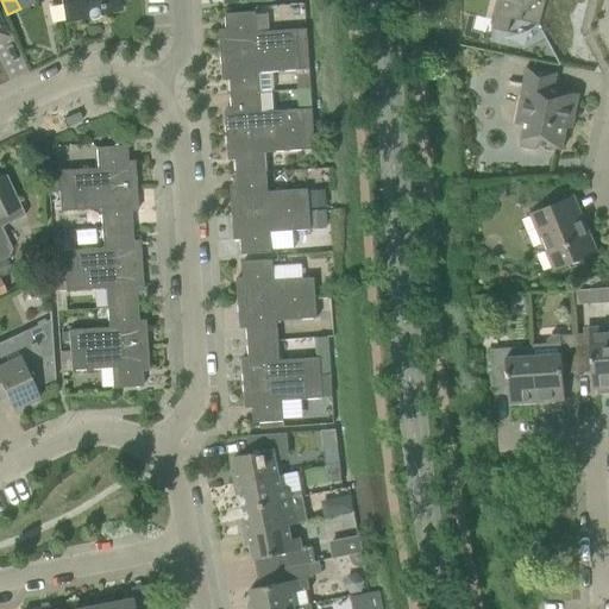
[(118,0),(60,0),(66,23),(121,11),(118,0)]
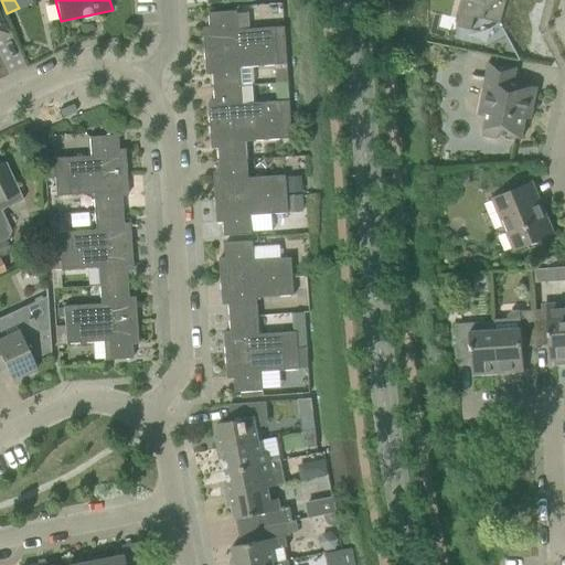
[(462,0),(456,27),(457,28),(458,27),(471,30),(475,17),(499,23),(505,0),(462,0)]
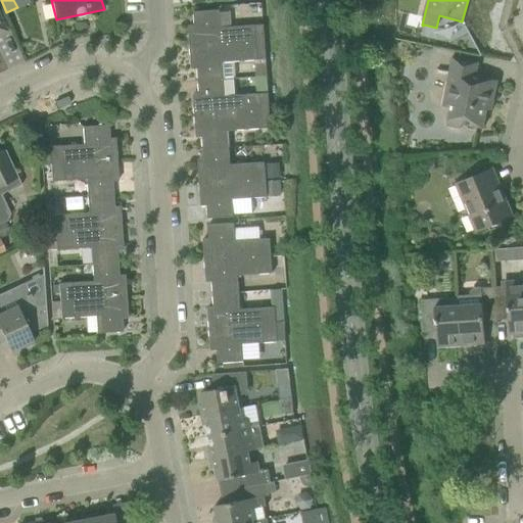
[(188,26),(188,34),(189,47),(265,42),(263,25),(221,28),(219,10),(193,12),(194,25),(188,26)]
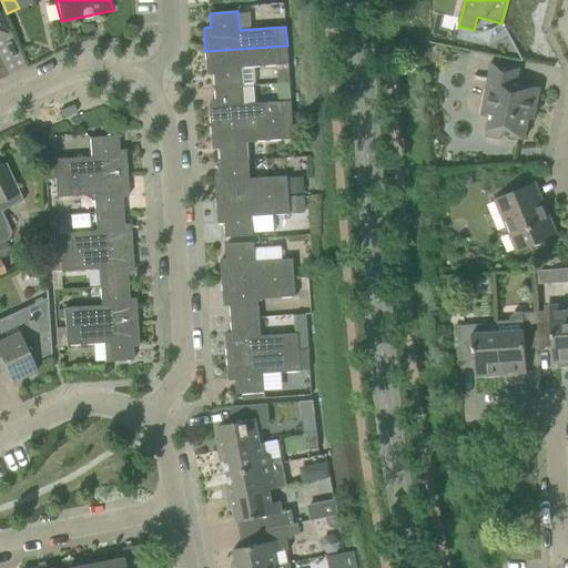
[(288,64),(287,46),(205,51),(208,75),(214,74),(215,88),(243,87),(242,68),(288,64)]
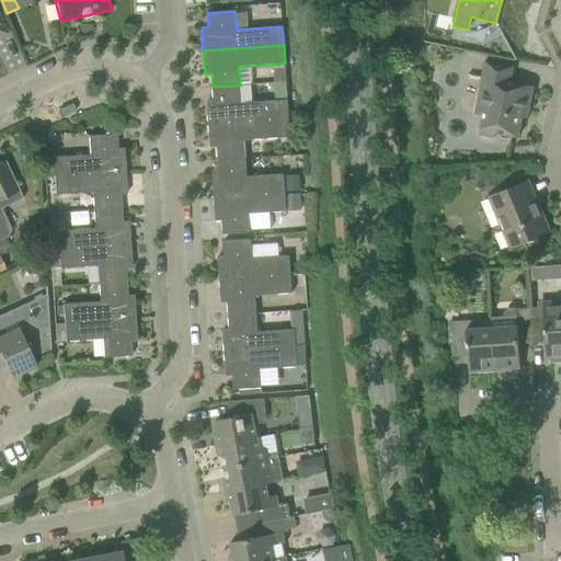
[(527,118),(533,87),(510,82),(513,67),(491,64),(484,61),(473,114),(482,115),(478,135),(493,138),(494,133),(496,134),(518,137),(522,117),(527,118)]
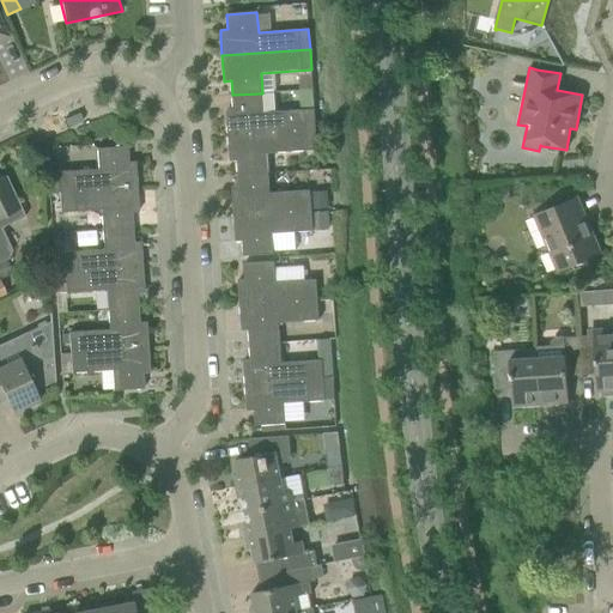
[(263,113),(262,93),(232,95),(232,109),(226,110),(228,135),(315,129),(314,109),(263,113)]
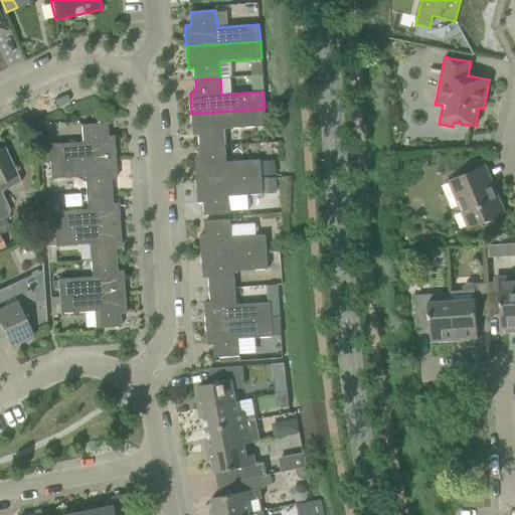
[(266,126),(265,109),(191,114),(192,136),(198,135),(199,147),(225,146),(224,129),(266,126)]
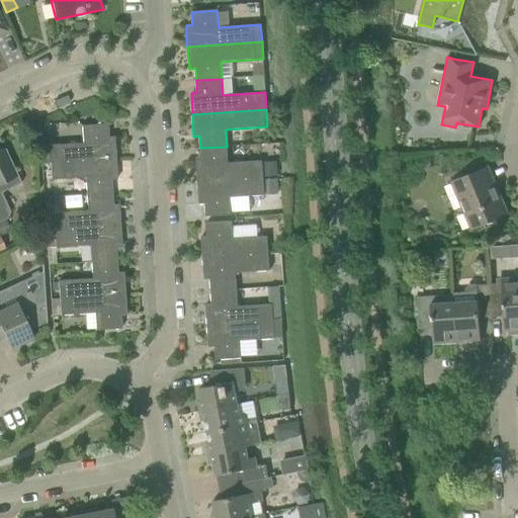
[(107,123),(81,125),(82,143),(39,146),(41,163),(50,162),(115,158),(113,137),(108,137),(107,123)]
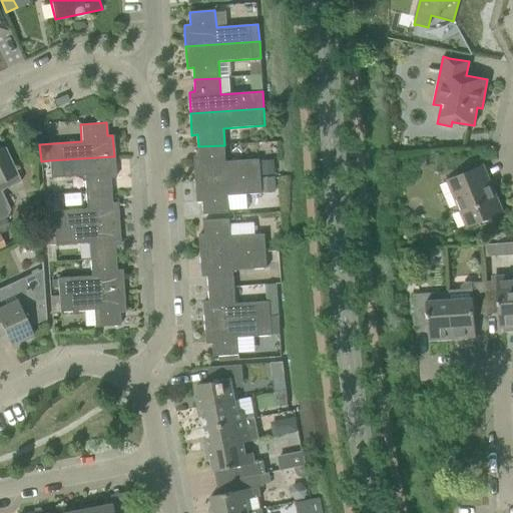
[(225,161),(224,145),(198,146),(199,159),(193,159),(195,180),(261,176),(260,159),(225,161)]
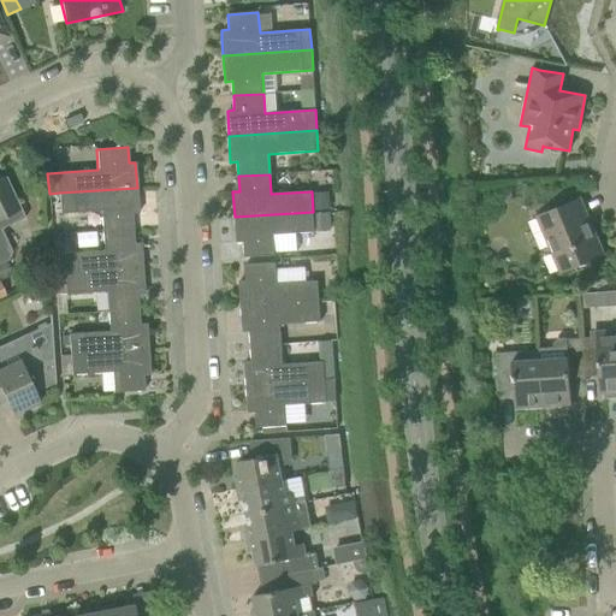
[(24,218),(16,199),(6,177),(0,179),(0,262),(9,260),(11,252),(0,229),(24,218)]
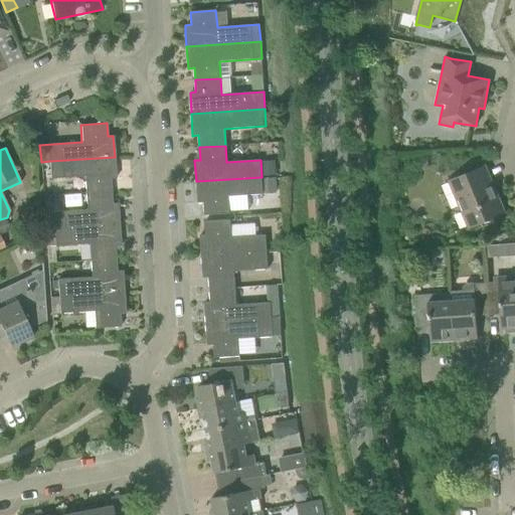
[(116,178),(115,157),(49,161),(50,178),(84,176),(86,193),(111,191),(111,179),(116,178)]
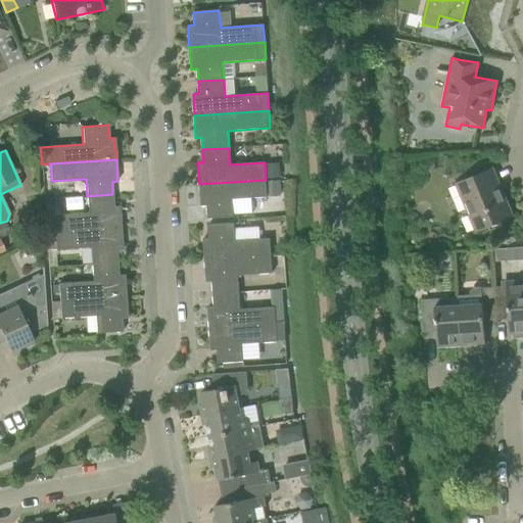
[(491,170),(472,177),(457,184),(476,231),(511,217),(491,170)]
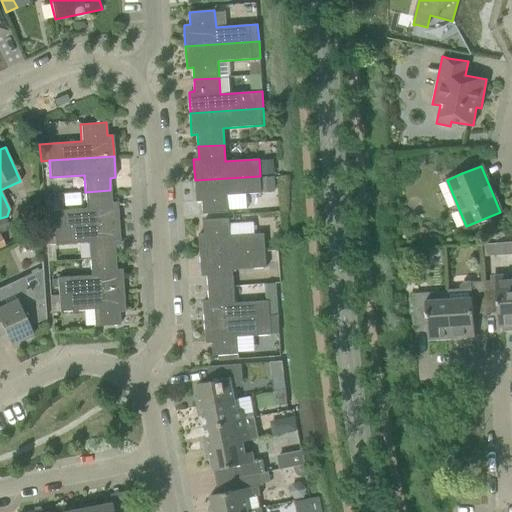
[(260,176),(195,180),(196,202),(202,201),(203,214),(229,212),(246,211),(244,194),(261,193),(260,176)]
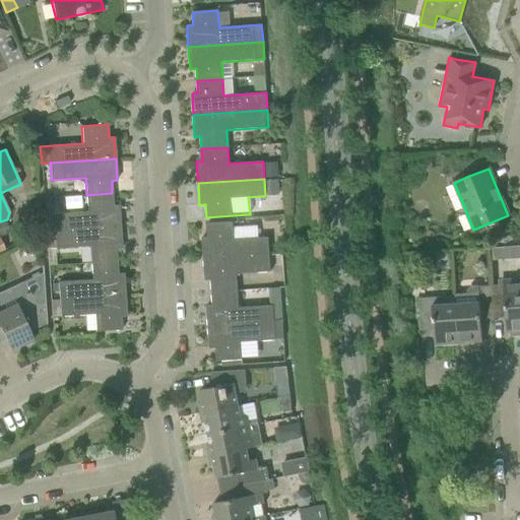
[(113,205),(112,193),(86,195),(87,211),(45,214),(46,232),(54,231),(120,226),(119,205),(113,205)]
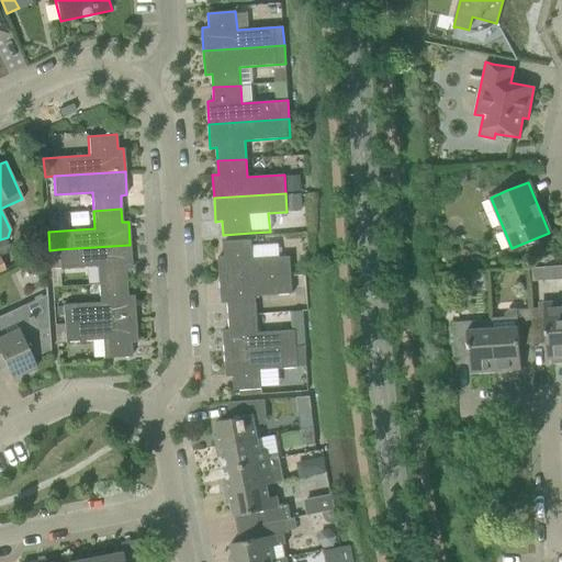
[(217,257),(220,280),(291,274),(290,257),(253,259),(251,240),(223,242),(224,256),(217,257)]
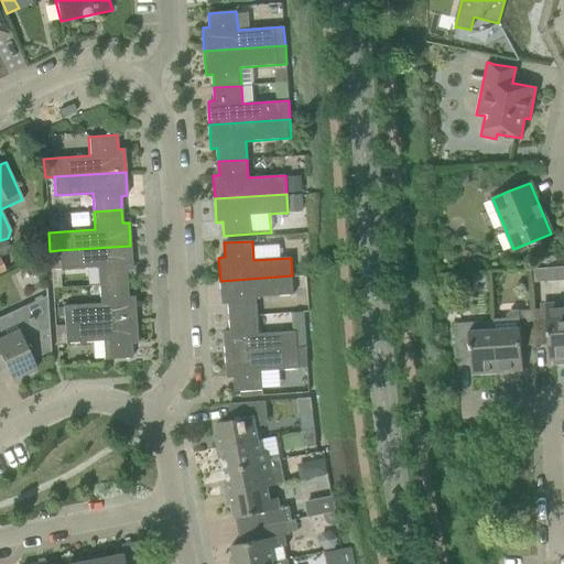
[(132,269),(130,246),(58,250),(61,269),(97,267),(98,285),(127,283),(126,270),(132,269)]
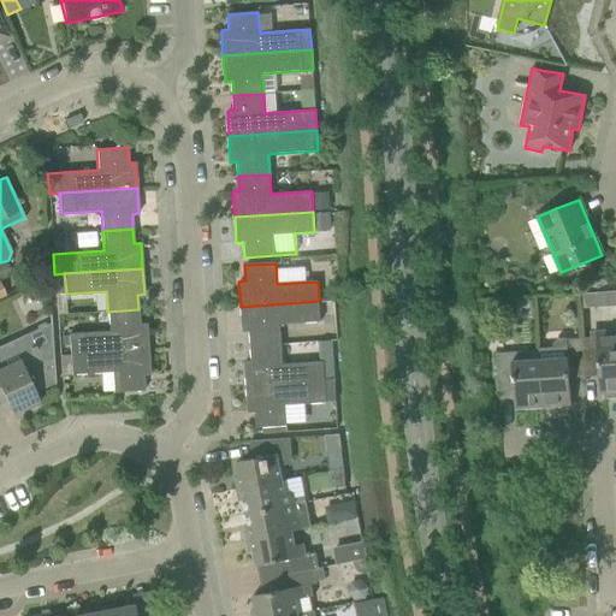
[(596,292),(582,294),(584,308),(597,308),(596,292)]
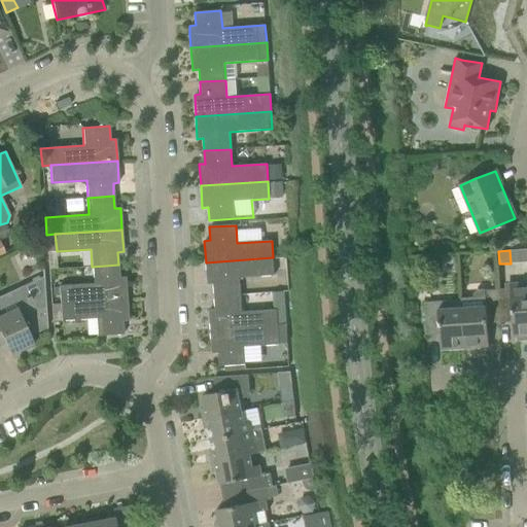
[(275,275),(273,257),(206,262),(207,284),(213,284),(214,296),(240,294),(239,278),(275,275)]
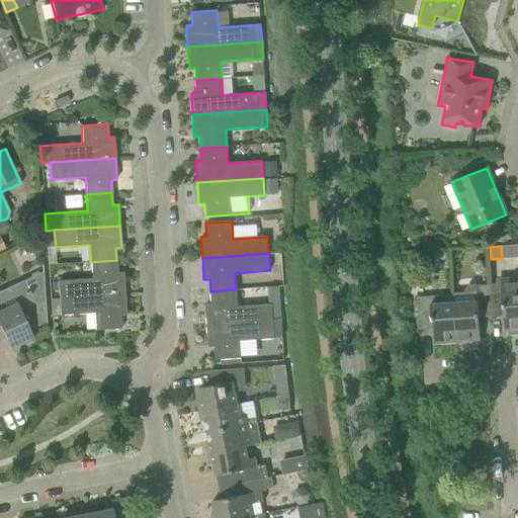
[(117,272),(116,260),(90,262),(92,278),(58,281),(59,298),(124,293),(123,272),(117,272)]
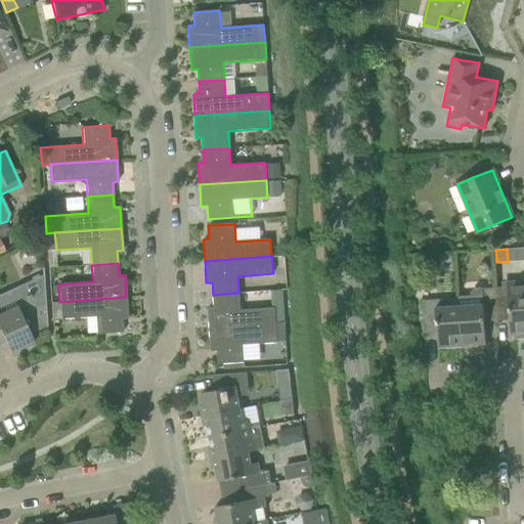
[(46,325),(44,290),(33,295),(27,282),(0,295),(0,346),(6,343),(9,352),(18,348),(19,350),(34,344),(29,335),(46,325)]
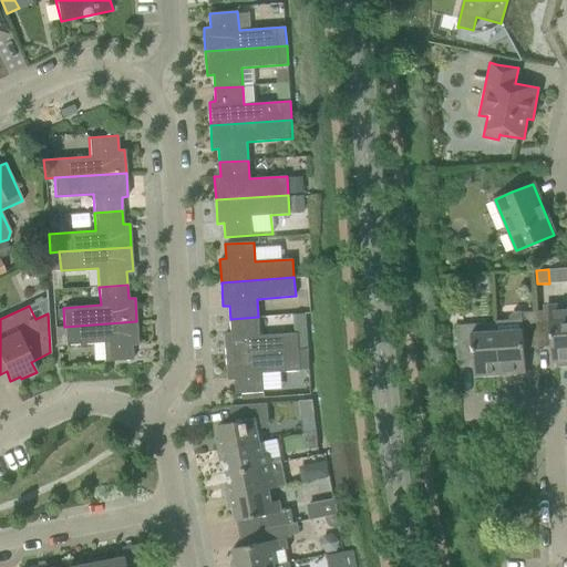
[(566,309),(534,311),(537,348),(550,347),(552,362),(556,362),(557,367),(566,366),(566,309)]
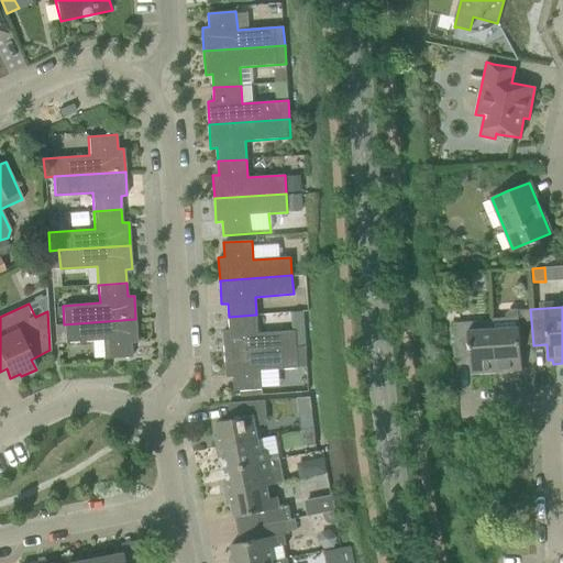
[(533,345),(530,309),(517,310),(518,309),(508,309),(505,315),(505,318),(492,319),(493,329),(496,372),(521,371),(520,345),(533,345)]
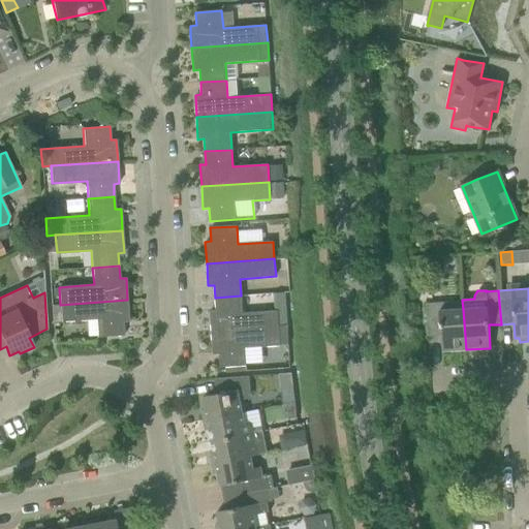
[(243,313),(241,296),(215,298),(216,310),(210,311),(211,333),(278,328),(277,310),(243,313)]
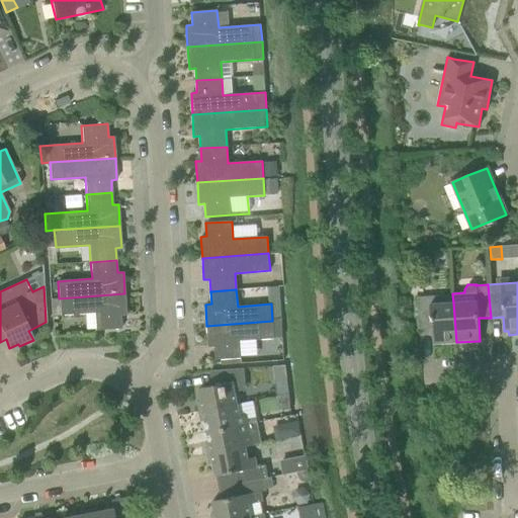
[(125,315),(124,293),(59,298),(60,315),(94,313),(95,330),(121,329),(120,316),(125,315)]
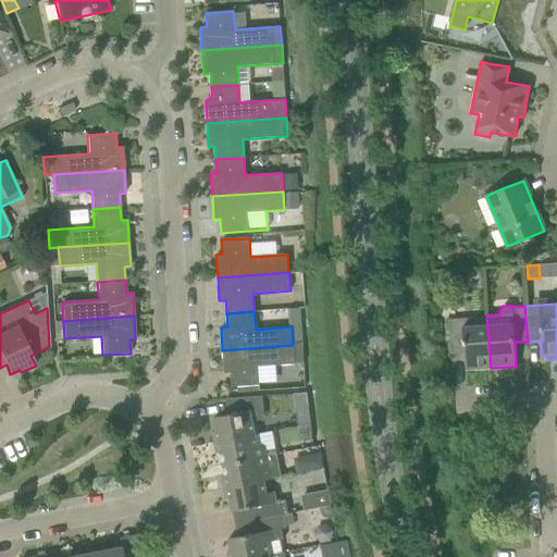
[(491,368),(487,325),(472,326),(471,319),(447,320),(450,355),(463,355),(465,370),(491,368)]
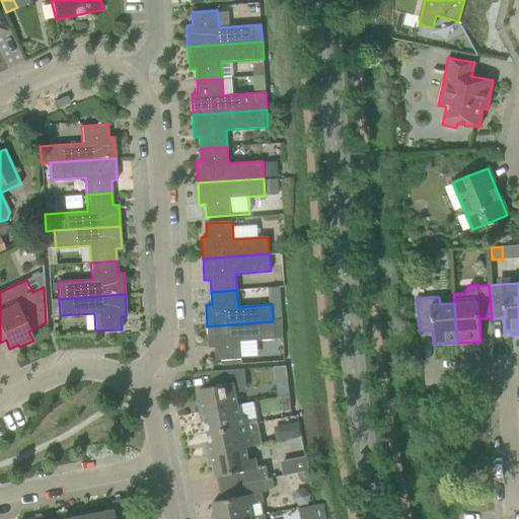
[(274,321),(207,326),(209,348),(215,348),(216,361),(222,360),(223,364),(223,366),(242,365),(242,363),(241,359),(240,342),(275,339),(274,321)]
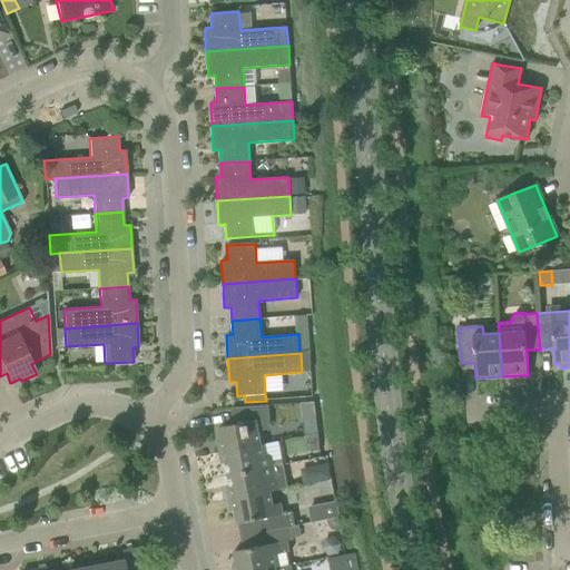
[(269,429),(269,419),(268,405),(231,408),(232,425),(218,428),(222,441),(217,442),(219,453),(261,445),(258,432),(266,430),(269,429)]
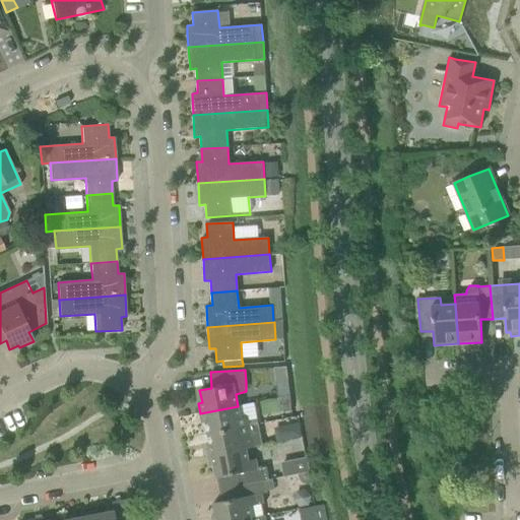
[(289,396),(287,379),(275,381),(277,397),(282,397),(289,396)]
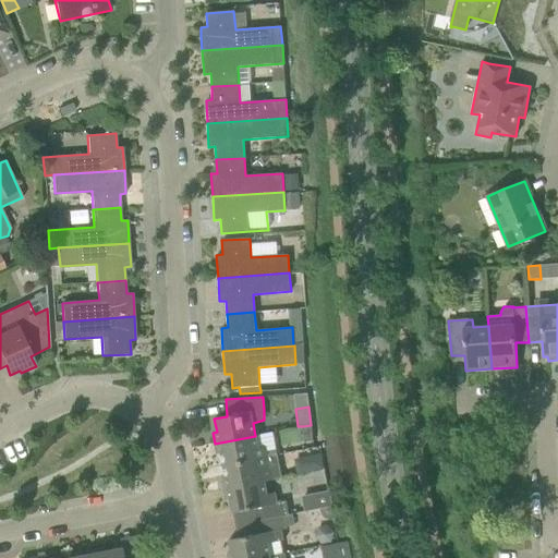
[(312,440),(311,425),(303,426),(304,441),(312,440)]
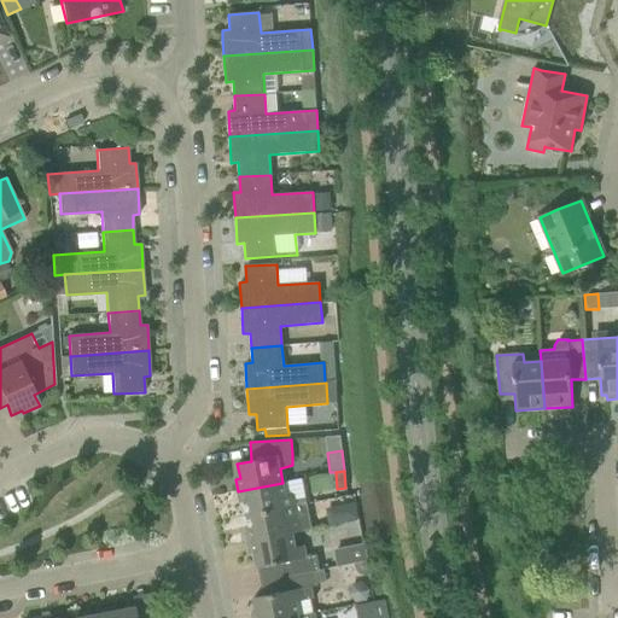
[(285,496),(283,483),(238,491),(239,502),(244,502),(248,516),(296,506),(293,495),(285,496)]
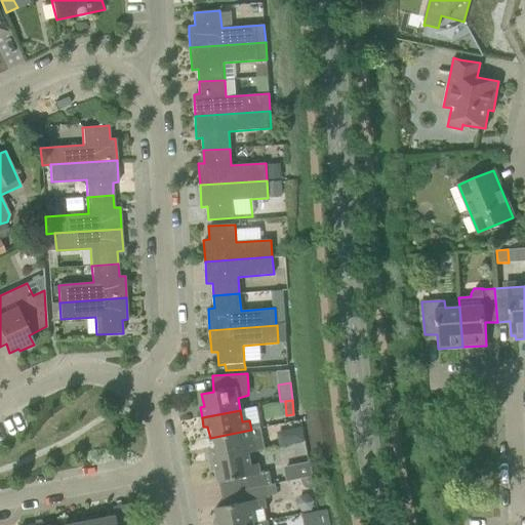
[(78,431),(86,440),(97,431),(89,421),(78,431)]
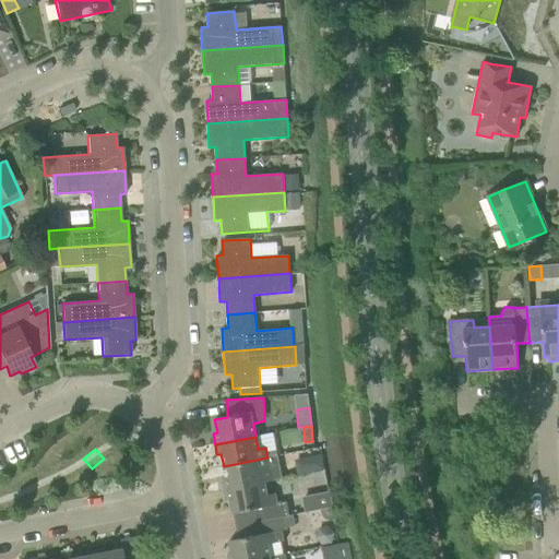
[(277,455),(268,458),(224,466),(226,478),(222,479),(224,490),(264,483),(282,479),(277,455)]
